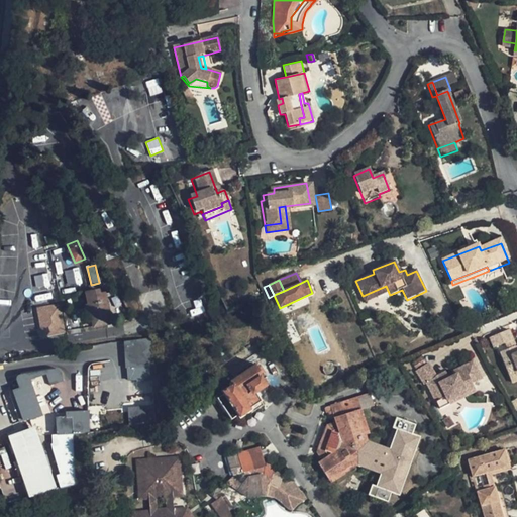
[(386,286),(363,296),(366,303),(389,293),(386,286)]
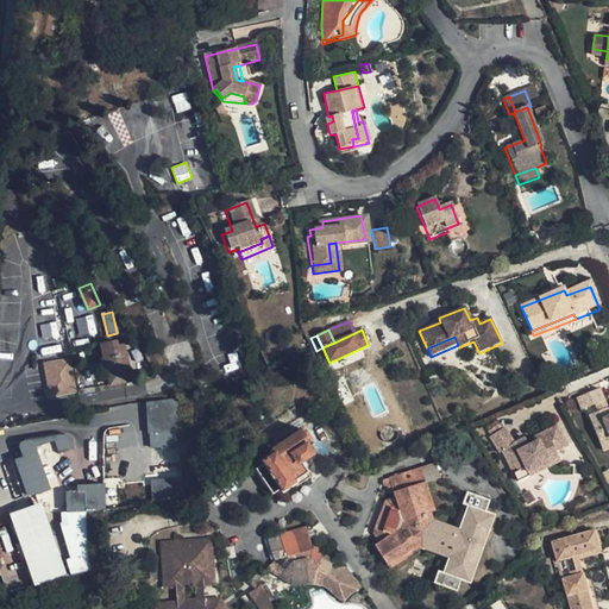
[(111,384),(127,381),(126,376),(131,375),(125,345),(119,346),(118,341),(102,344),(111,384)]
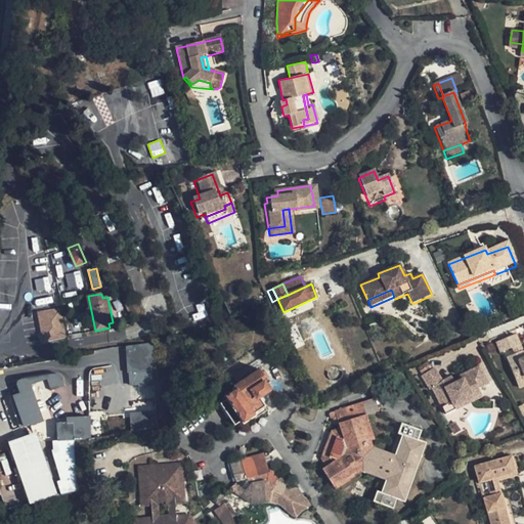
[(59,309),(37,313),(42,341),(64,337),(59,309)]
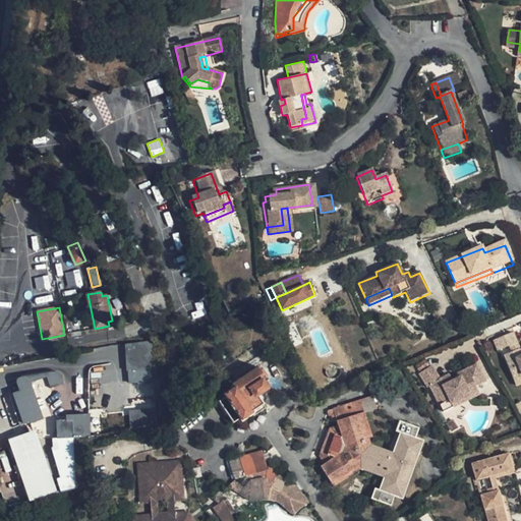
[(516,334),(496,342),(500,353),(512,348),(520,345),(516,334)]
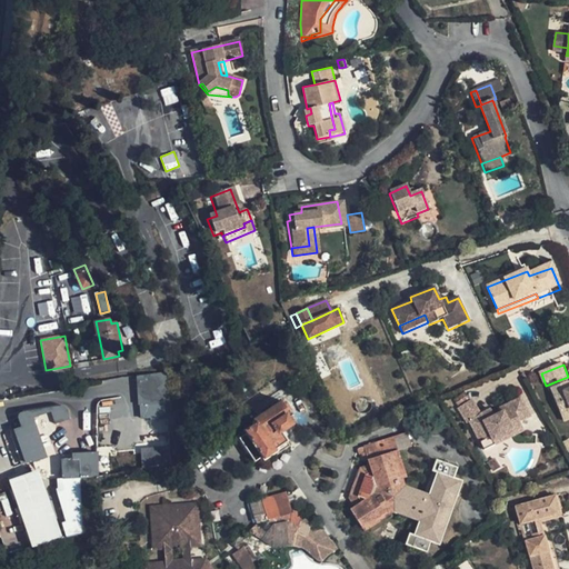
[(568,378),(568,377),(559,380),(561,387),(568,383),(568,378)]
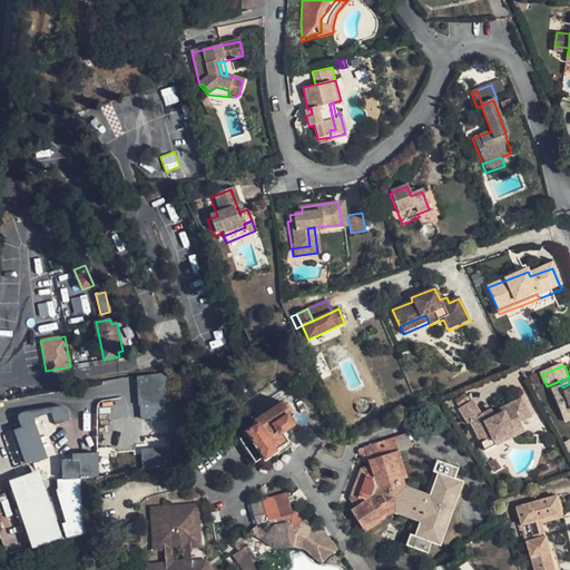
[(569,384),(562,387),(552,392),(563,416),(569,413),(569,384)]
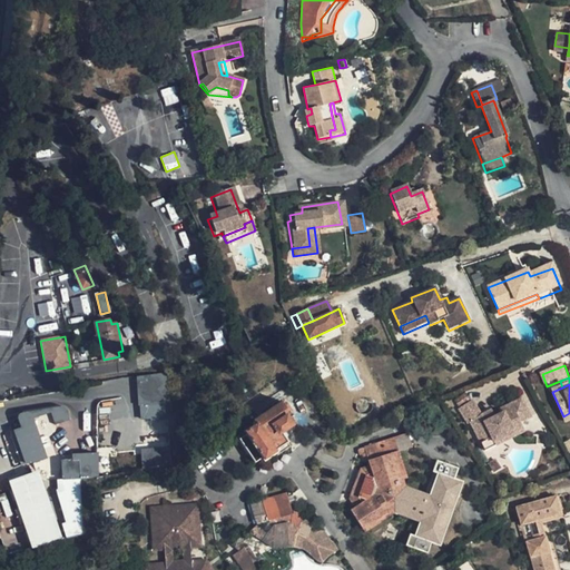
[(474,402),(460,410),(470,426),(472,425),(481,443),(482,444),(487,453),(497,448),(495,445),(524,430),(522,425),(532,420),(522,400),(501,411),(502,415),(497,419),(493,412),(483,416),(474,402)]
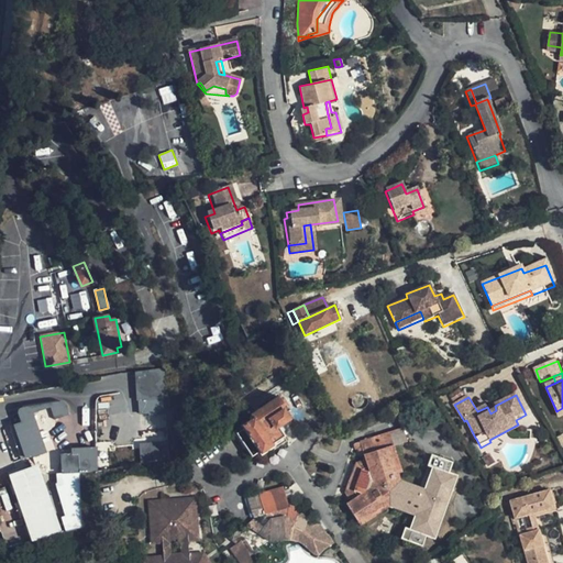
[(277,397),(250,416),(251,418),(241,424),(243,428),(260,452),(261,454),(272,446),(274,450),(286,441),(277,427),(287,419),(284,414),(287,410),(286,409),(277,397)]
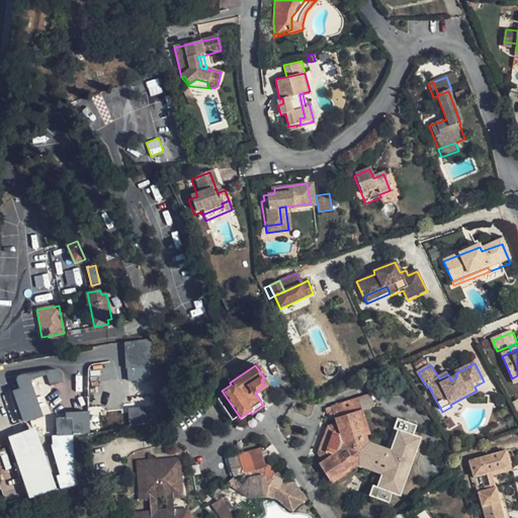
[(14,389),(22,422),(41,417),(31,378),(47,375),(49,384),(63,381),(59,366),(16,377),(18,387),(14,389)]
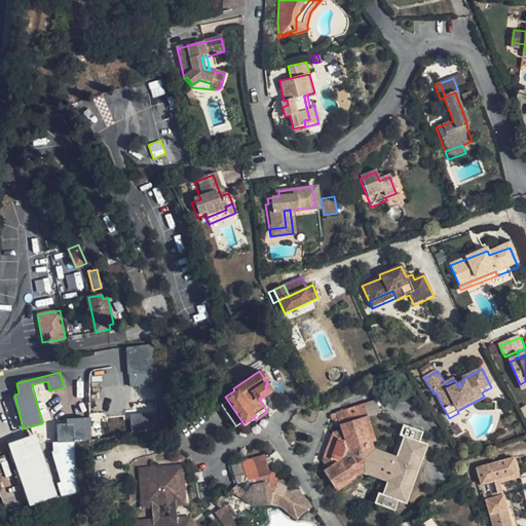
[(271,379),(267,382),(268,383),(265,386),(268,391),(276,386),(271,379)]
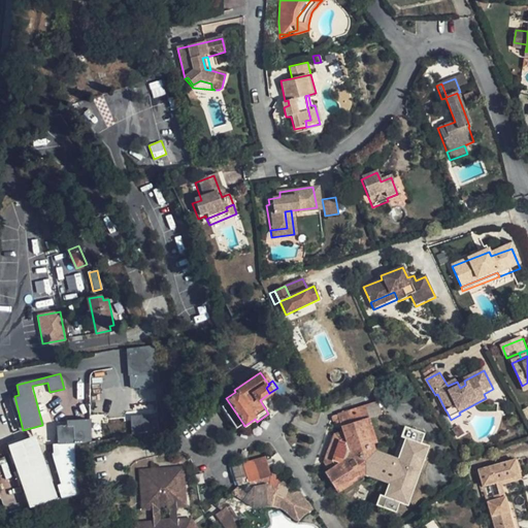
[(129,386),(130,396),(154,393),(152,383),(129,386)]
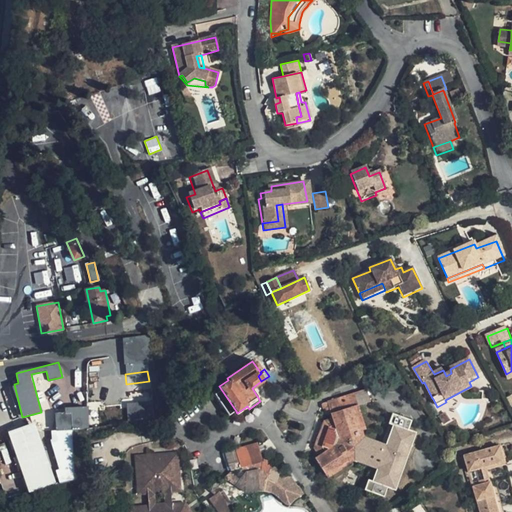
[(446,402),(447,404),(473,390),(471,386),(445,400),(446,402)]
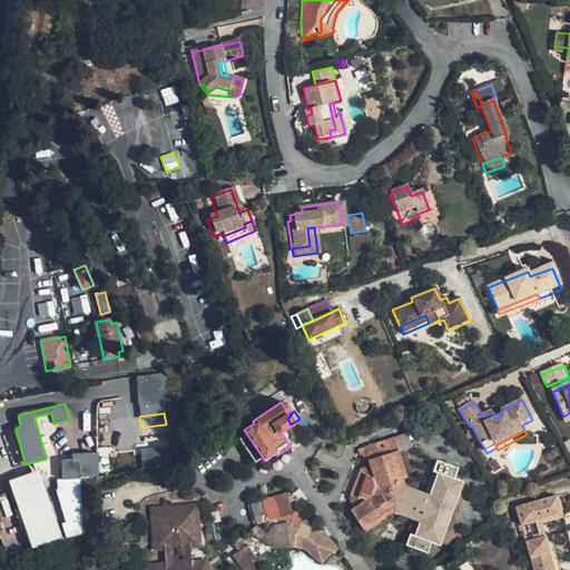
[(256,461),(263,458),(246,433),(239,438),(256,461)]
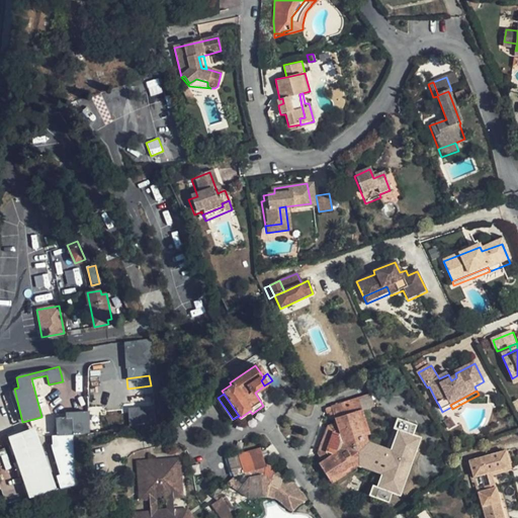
[(408,433),(412,424),(393,417),(389,428),(393,429),(385,449),(363,440),(362,438),(367,436),(359,413),(373,408),(369,395),(331,408),(332,413),(329,414),(331,421),(335,420),(336,424),(338,431),(333,433),(326,430),(320,450),(326,452),(330,458),(324,462),(319,465),(330,482),(350,467),(352,466),(376,476),(367,496),(383,502),(386,493),(391,494),(395,496),(417,437),(412,435),(408,433)]
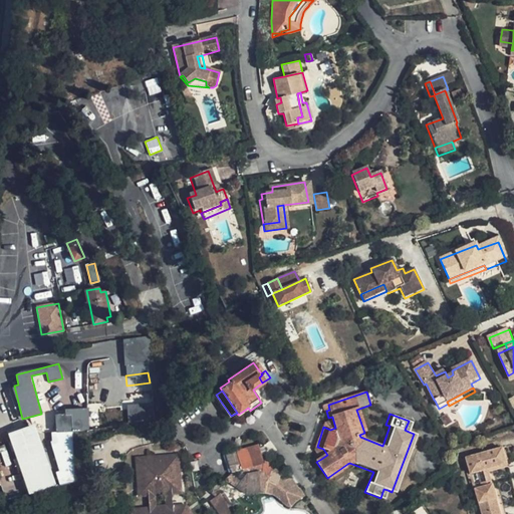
[(154,402),(126,404),(127,423),(155,421),(154,402)]
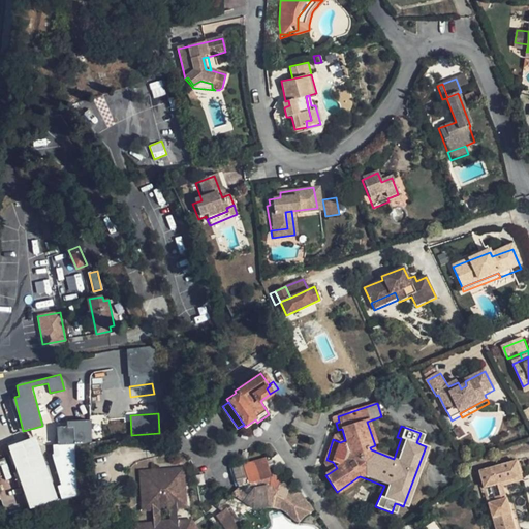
[(67,426),(57,427),(58,444),(55,444),(57,498),(76,497),(74,443),(92,442),(91,419),(67,421),(67,426)]
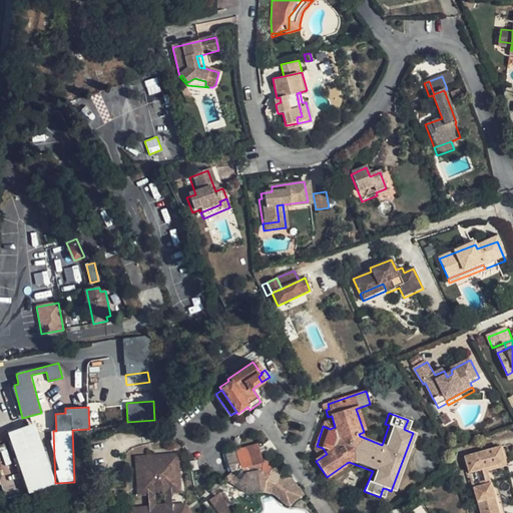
[(448,415),(441,419),(447,428),(454,424),(448,415)]
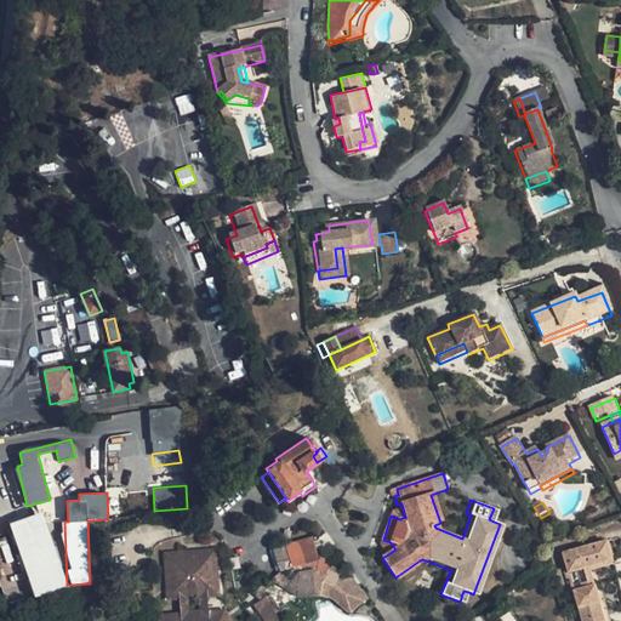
[(392,512),(391,516),(399,519),(405,517),(403,508),(392,512)]
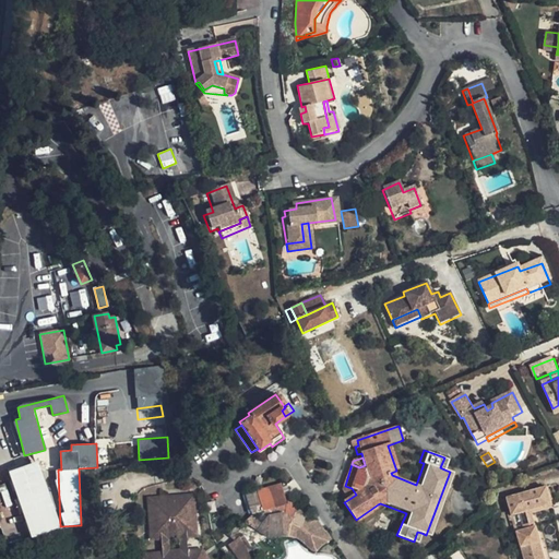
[(38,462),(9,473),(32,539),(61,530),(38,462)]
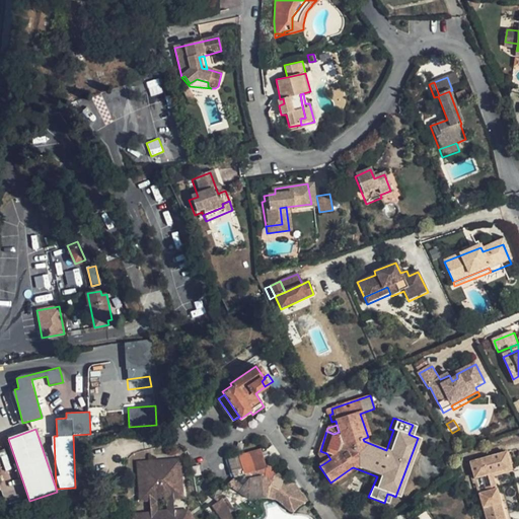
[(422,439),(418,438),(395,497),(399,498),(422,439)]
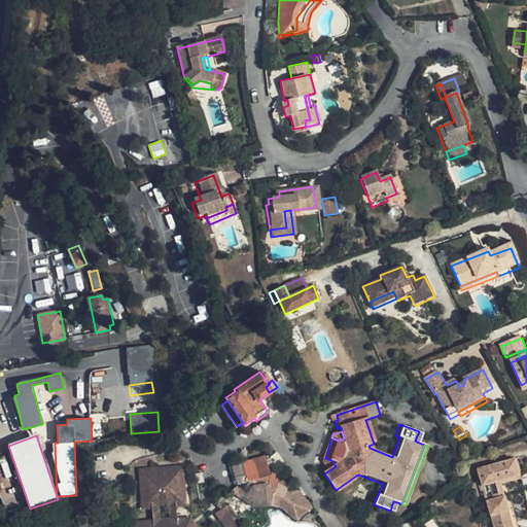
[(277,475),(269,471),(265,454),(241,460),(246,479),(253,477),(253,478),(245,486),(246,492),(242,497),(251,504),(258,503),(276,504),(277,504),(278,505),(282,507),(285,510),(293,518),(296,513),(306,510),(300,502),(304,498),(296,488),(292,490),(287,485),(281,481),(277,477),(277,475)]
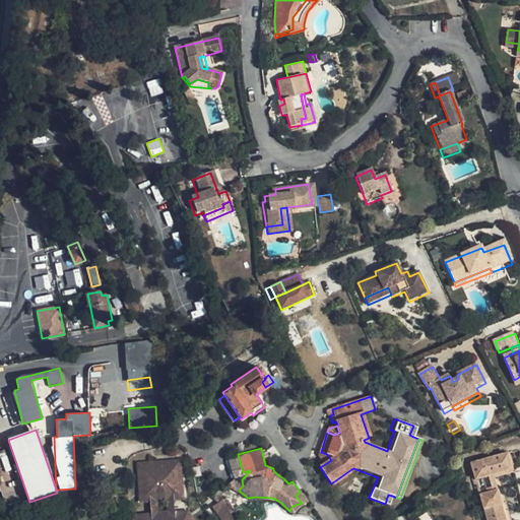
[(320,456),(325,464),(331,460),(327,454),(321,452),(320,456)]
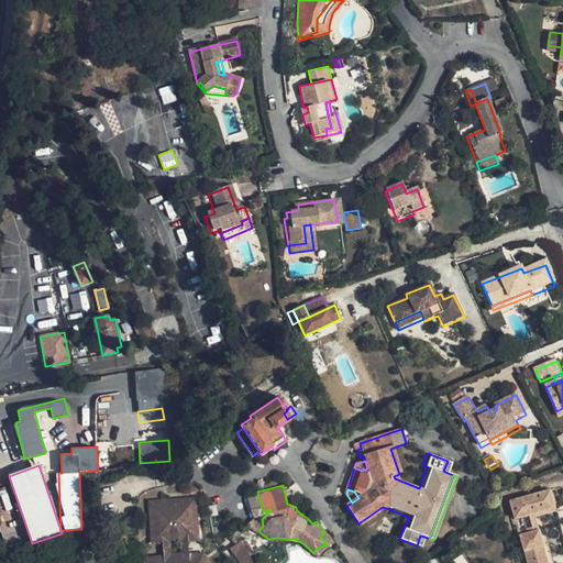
[(263,511),(257,492),(246,494),(251,515),(263,511)]
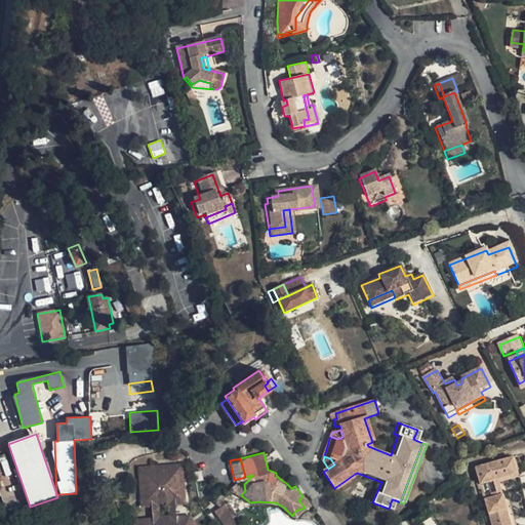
[(479,469),(483,485),(496,482),(499,494),(494,495),(494,499),(487,500),(493,524),(512,524),(505,496),(501,484),(500,481),(520,476),(516,459),(479,469)]
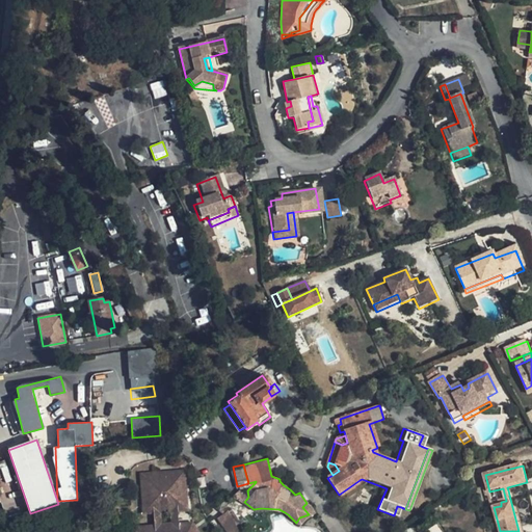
[(144,516),(155,516),(156,528),(135,529),(135,531),(198,531),(194,526),(181,526),(180,513),(190,514),(188,473),(142,475),(144,516)]
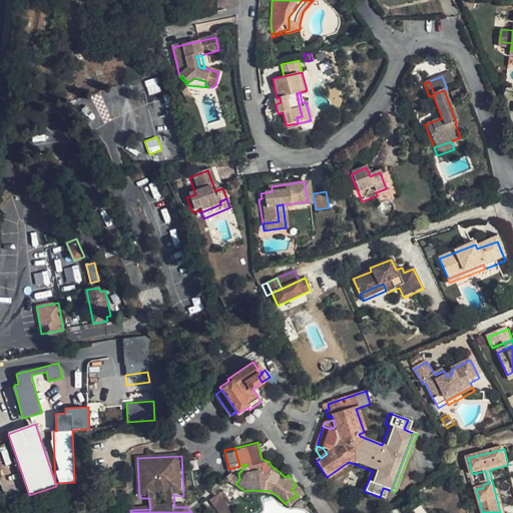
[(347,463),(327,477),(329,481),(350,467),(347,463)]
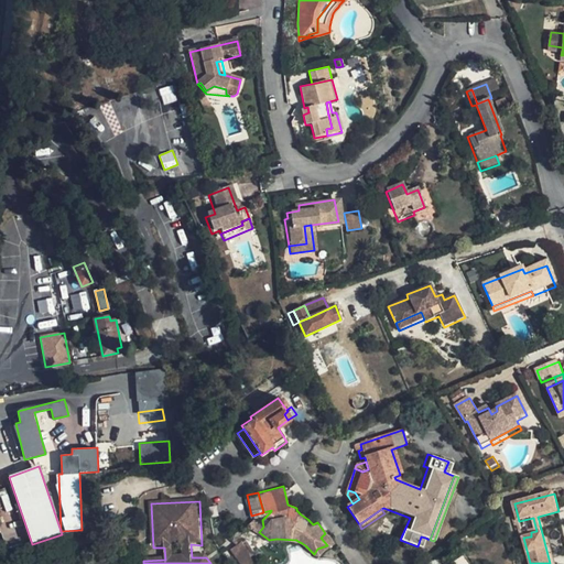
[(560,514),(559,511),(538,517),(539,520),(560,514)]
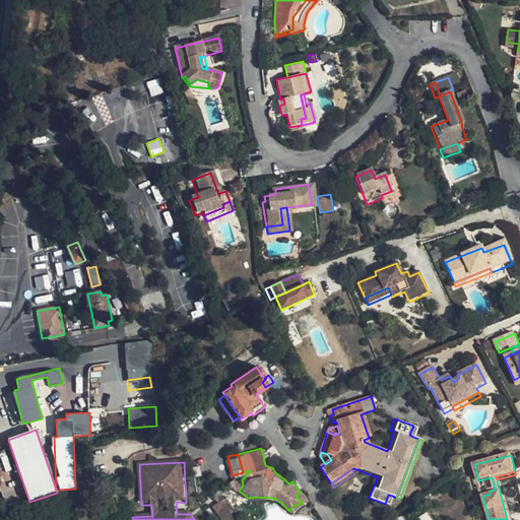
[(228,485),(239,491),(243,485),(235,478),(228,485)]
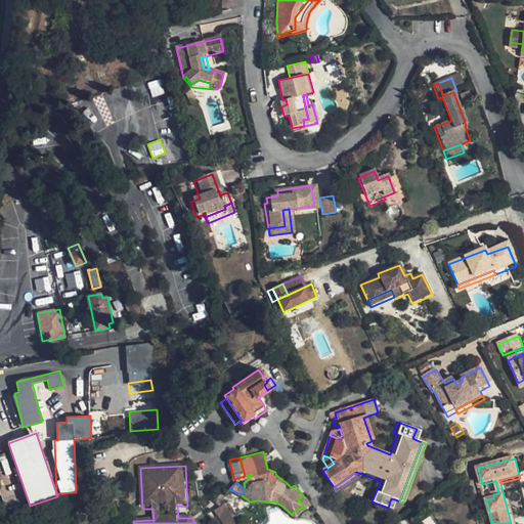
[(225,491),(222,490),(216,498),(216,499),(215,501),(216,505),(217,506),(220,508),(213,512),(221,523),(244,523),(242,517),(238,510),(235,506),(224,499),(229,492),(228,490),(227,490),(225,491)]
